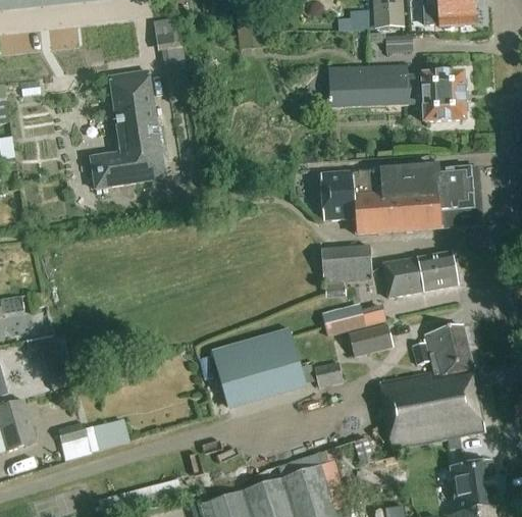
[(404,27),(403,2),(403,0),(372,0),(374,28),(404,27)]
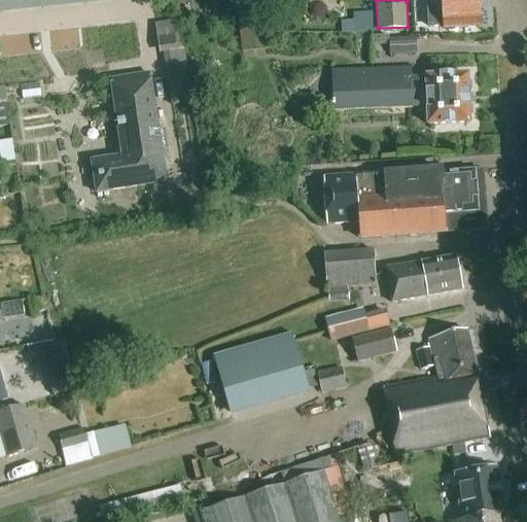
[(480,24),(478,0),(426,0),(428,24),(443,23),(443,26),(445,26),(448,28),(454,28),(457,25),(480,24)]
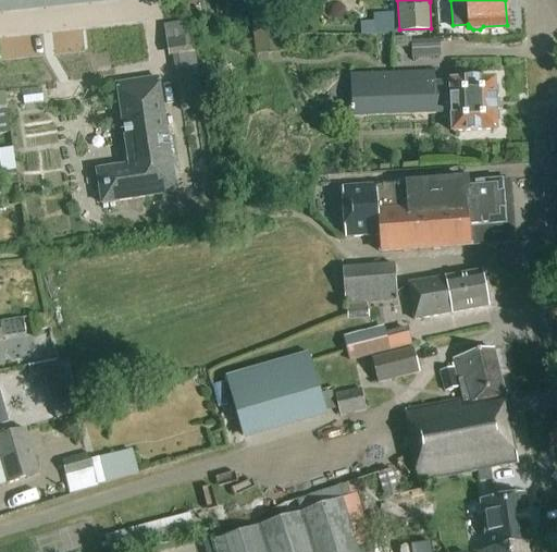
[(280,12),(251,15),(255,50),(284,47),(280,12)]
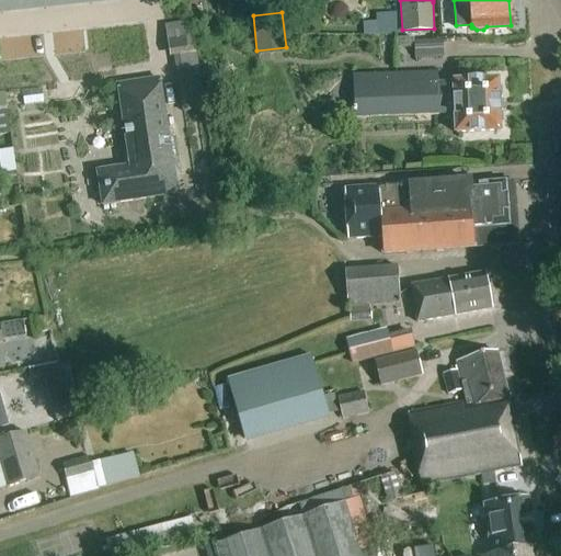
[(173,54),(182,109),(204,104),(196,49),(194,50),(190,18),(164,22),(169,54),(173,54)]
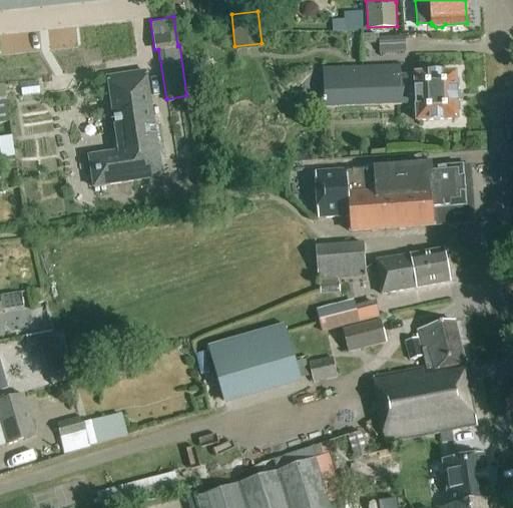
[(403,47),(403,32),(382,31),(382,47),(403,47)]
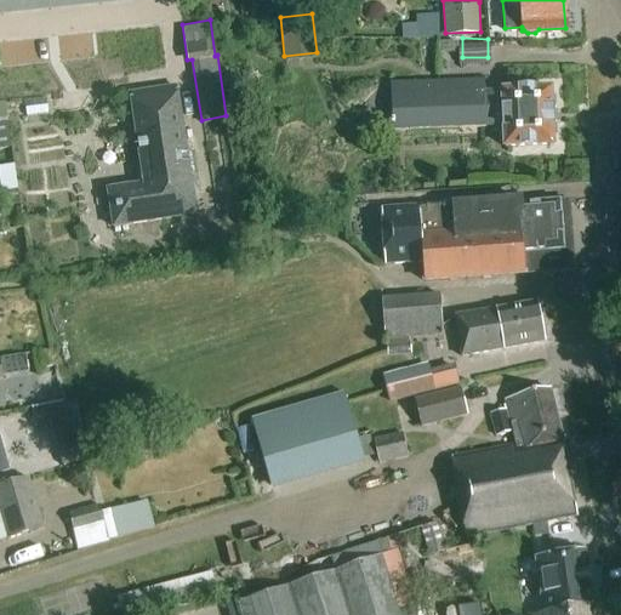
[(552,132),(556,130),(554,123),(552,120),(551,103),(553,101),(553,94),(551,91),(551,84),(501,86),(501,87),(485,87),(484,75),(391,80),(393,127),(486,123),(486,120),(502,119),(503,143),(553,141),(552,132)]
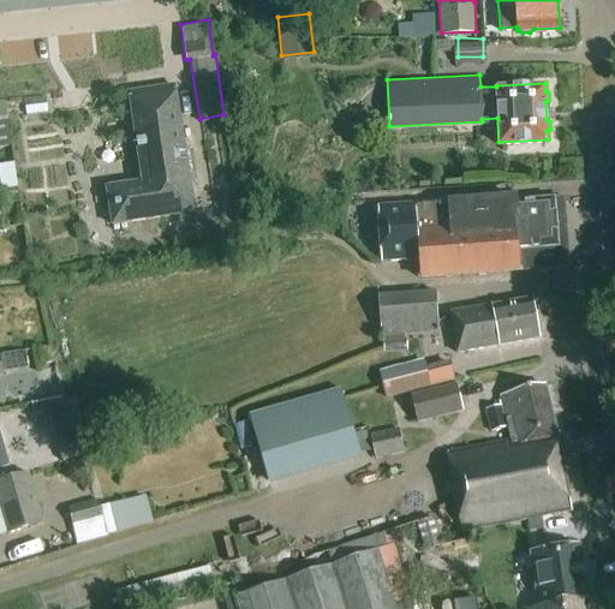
[(113,221),(193,209),(174,83),(129,90),(143,179),(107,185),(113,221)]
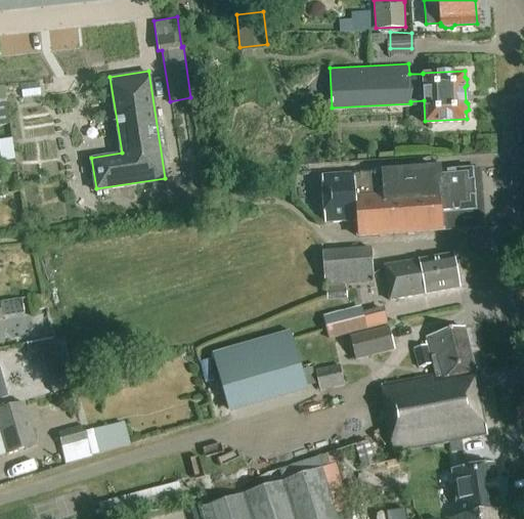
[(14,157),(3,159),(4,171),(16,170),(14,157)]
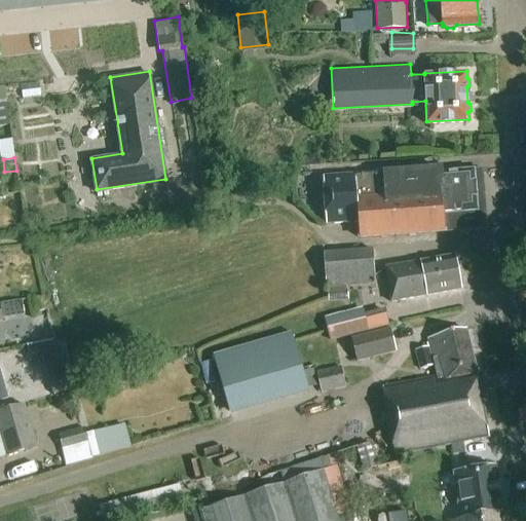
[(360,234),(478,226),(474,168),(441,170),(441,165),(323,175),(326,221),(359,218),(360,234)]
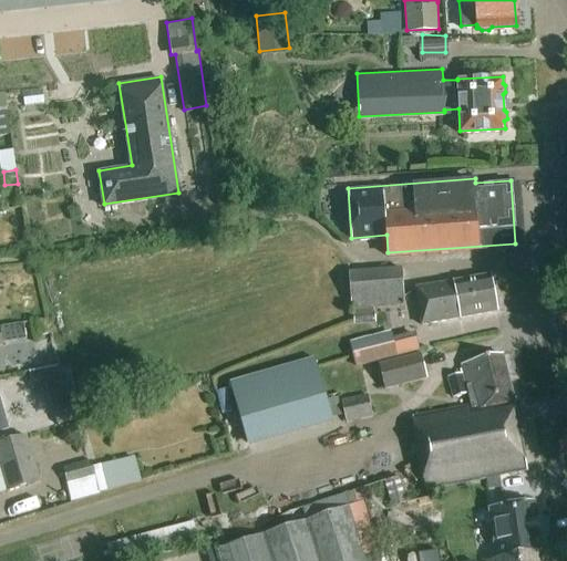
[(351,304),(404,301),(401,266),(349,269),(351,304)]
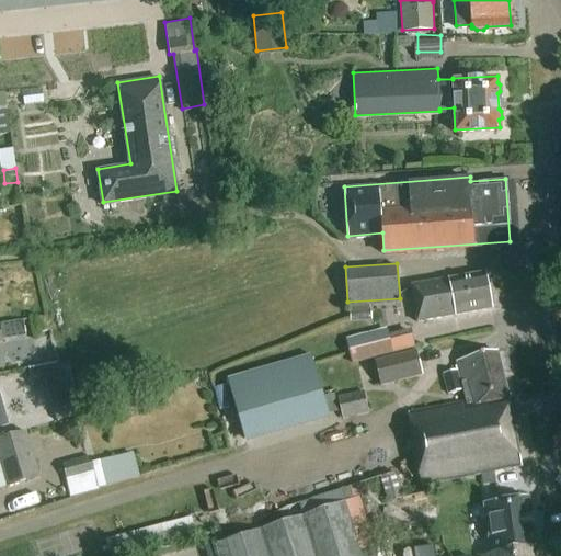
[(491,306),(491,304),(492,302),(491,294),(489,292),(484,270),(411,283),(418,319),(491,306)]
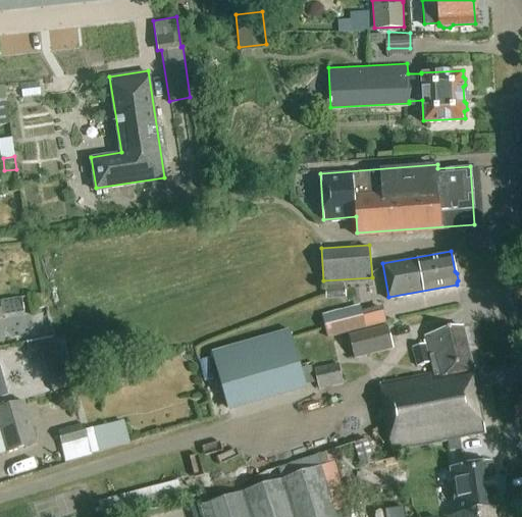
[(345,282),(324,285),(325,298),(347,296),(345,282)]
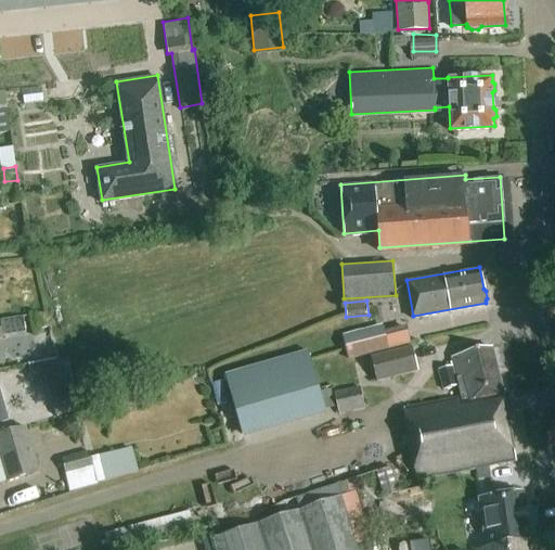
[(381,324),(343,335),(349,359),(387,348),(381,324)]
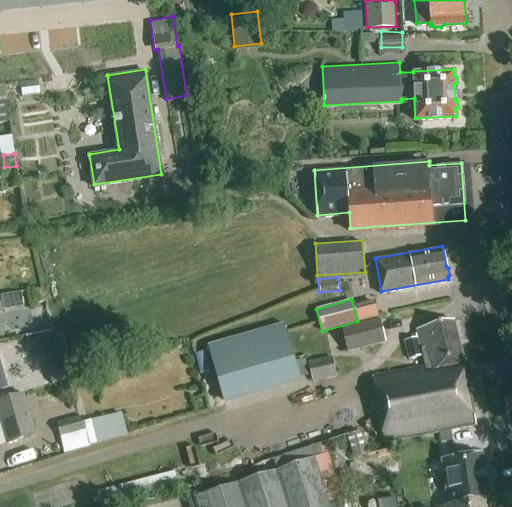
[(347,349),(385,338),(380,317),(341,327),(347,349)]
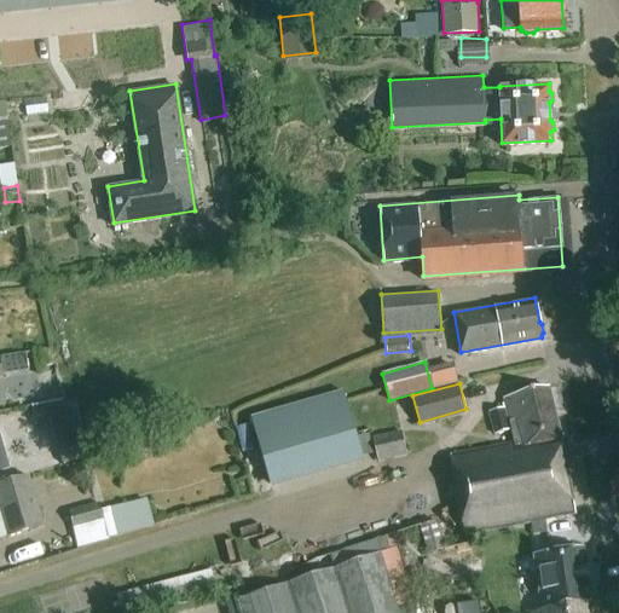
[(574,510),(547,385),(503,394),(504,404),(489,408),(493,431),(510,427),(513,440),(447,454),(466,532),(574,510)]
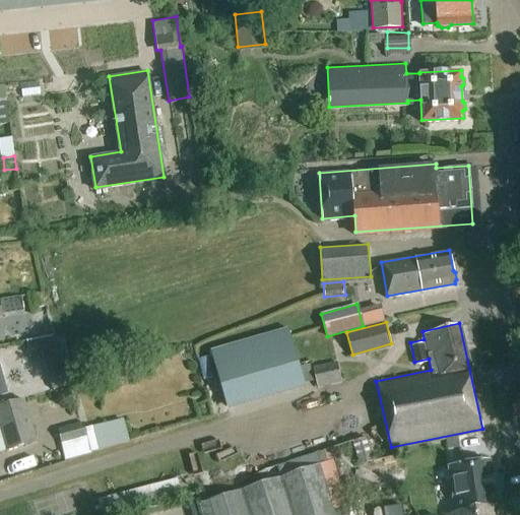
[(293,325),(211,342),(224,403),(305,387),(293,325)]
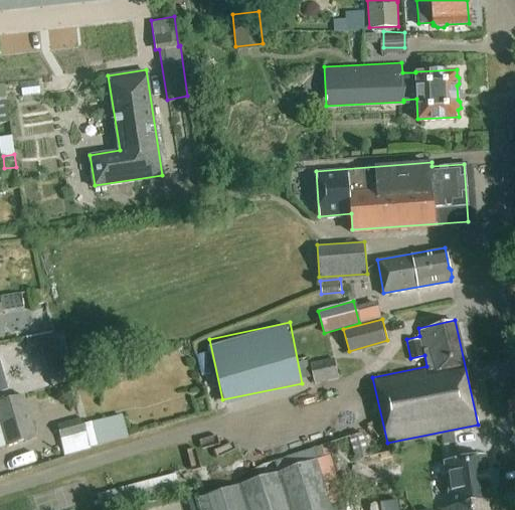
[(51,331),(26,335),(29,352),(54,348),(51,331)]
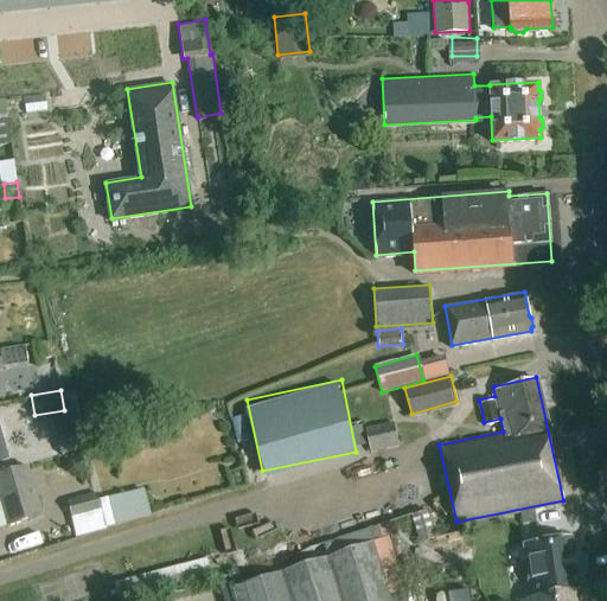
[(65,446),(80,442),(71,414),(57,417),(65,446)]
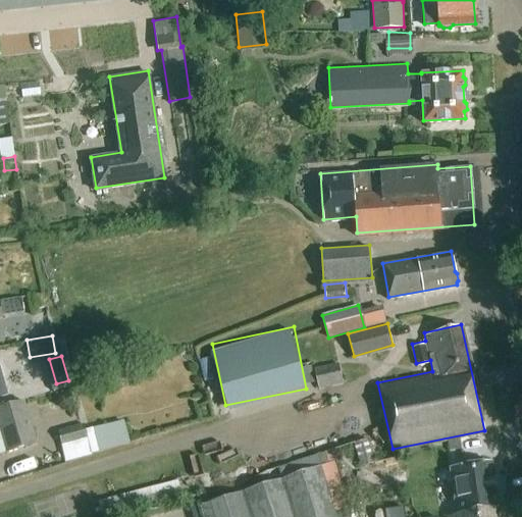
[(317,385),(343,380),(338,360),(313,365),(317,385)]
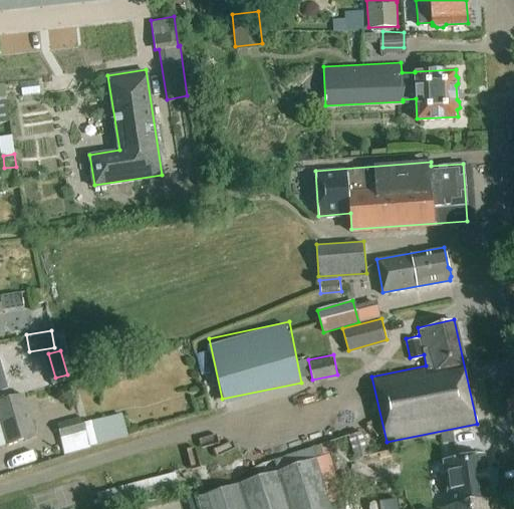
[(0,444),(7,443),(36,434),(23,392),(0,398),(0,444)]
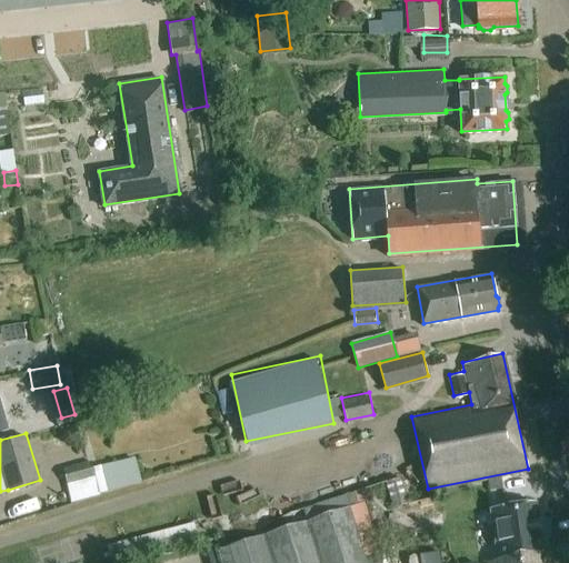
[(70,496),(141,479),(136,458),(93,469),(90,458),(62,465),(70,496)]
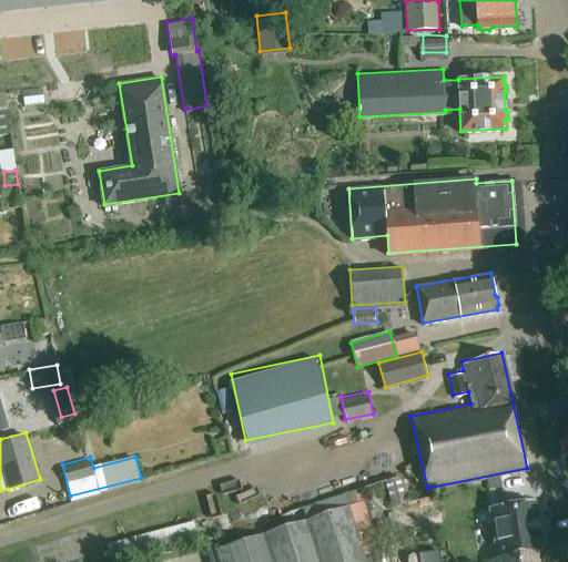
[(398,476),(385,480),(391,499),(404,494),(398,476)]
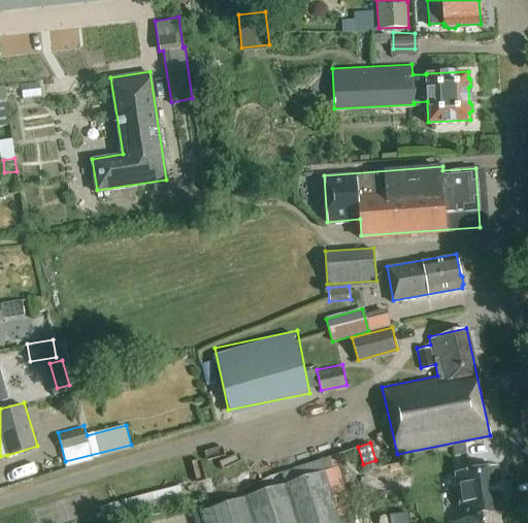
[(208,522),(382,522),(375,503),(354,511),(338,464),(204,508),(208,522)]
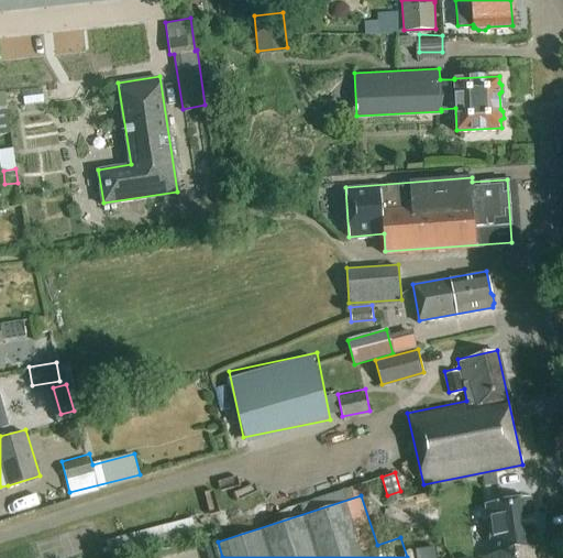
[(452,557),(551,557),(550,549),(549,544),(537,546),(529,496),(485,502),(485,505),(475,506),(478,525),(487,524),(492,553),(478,555),(478,557),(473,557),(470,556),(452,557)]
